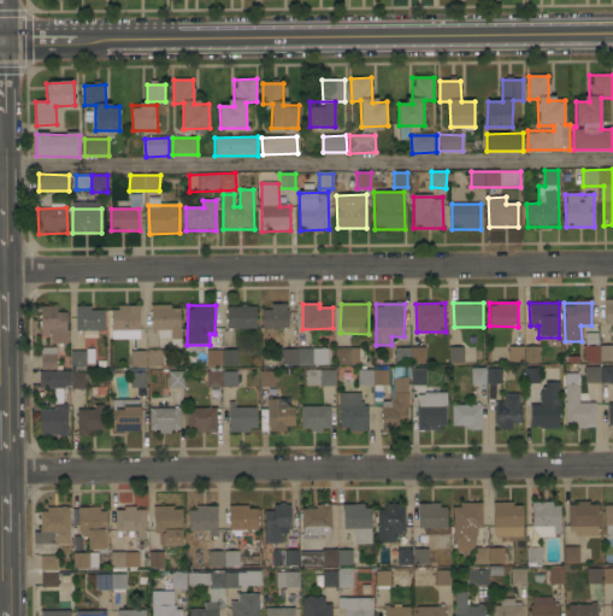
[(41,306),(41,329),(52,329),(52,344),(68,344),(68,312),(58,312),(58,306),(41,306)]
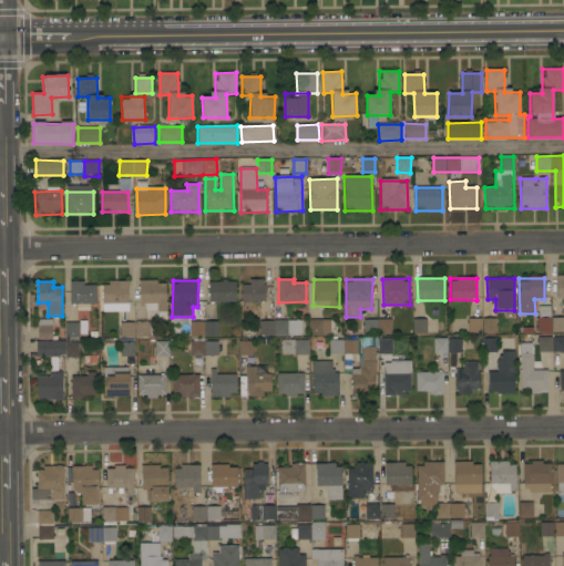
[(166,281),(139,281),(140,304),(157,304),(157,311),(166,310),(166,281)]
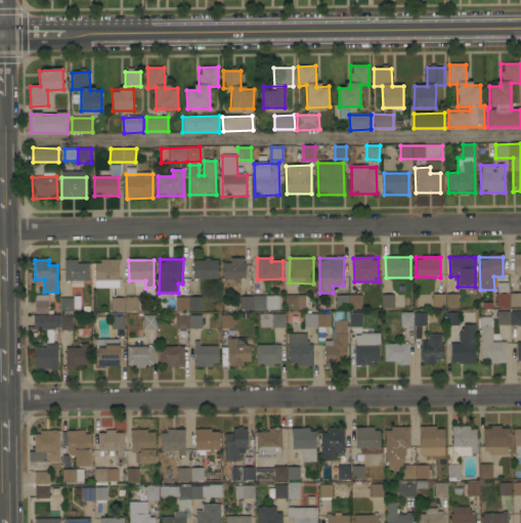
[(218,260),(193,260),(193,279),(217,279),(218,260)]
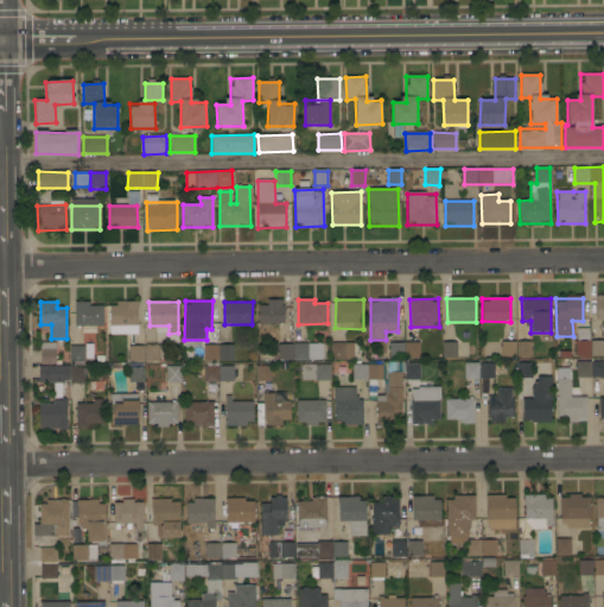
[(284,324),(284,303),(259,302),(259,324),(284,324)]
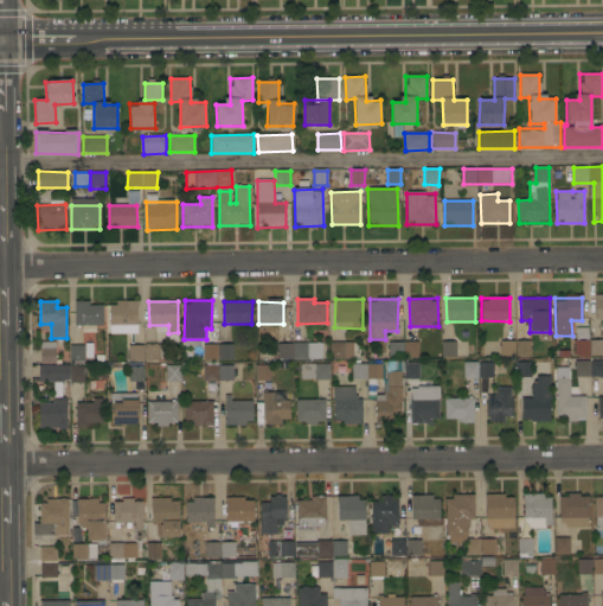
[(110,335),(139,333),(139,303),(110,303),(110,335)]
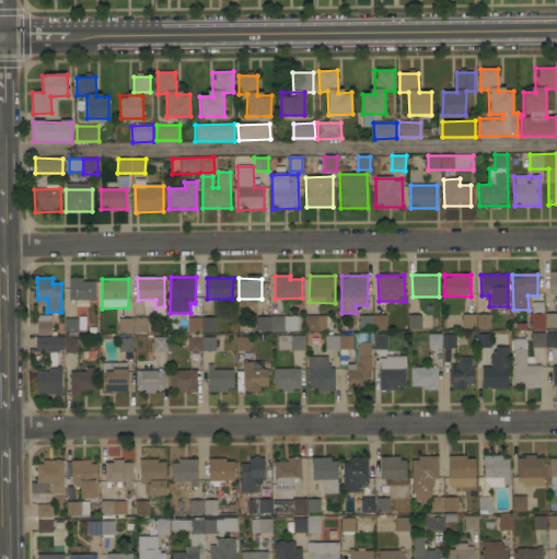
[(95,280),(70,280),(70,301),(96,300),(95,280)]
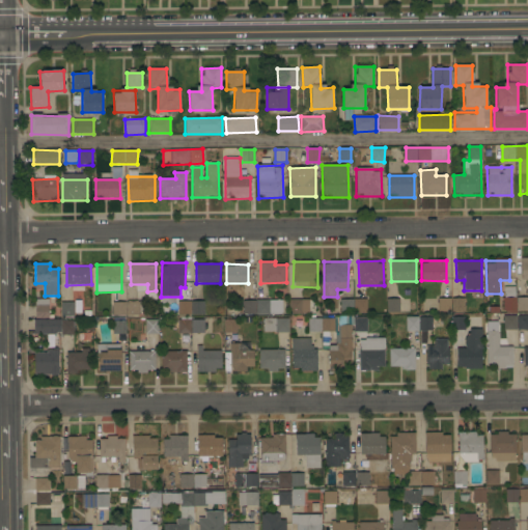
[(527,298),(515,298),(515,287),(504,288),(504,312),(527,311),(527,298)]
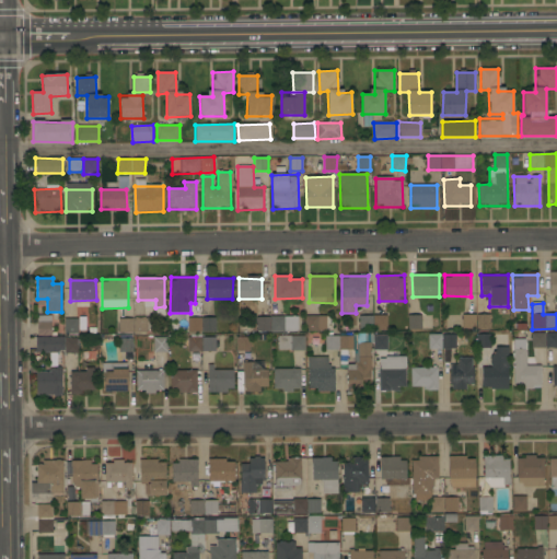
[(463,329),(491,328),(490,314),(463,315),(463,329)]
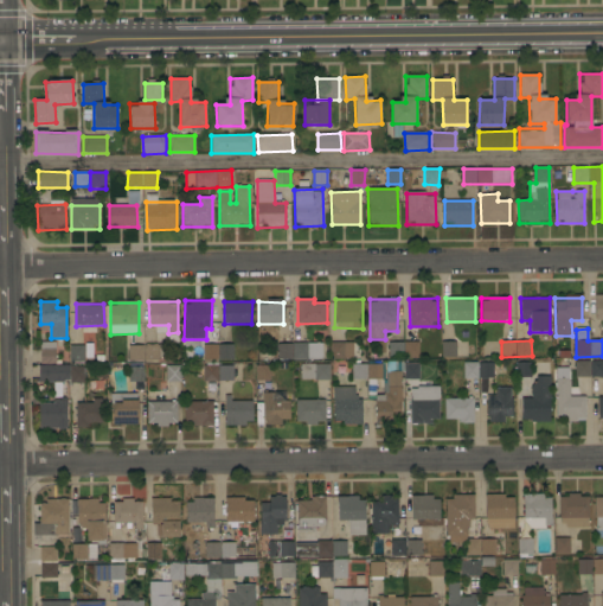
[(42,364),(57,364),(56,343),(42,343),(42,364)]
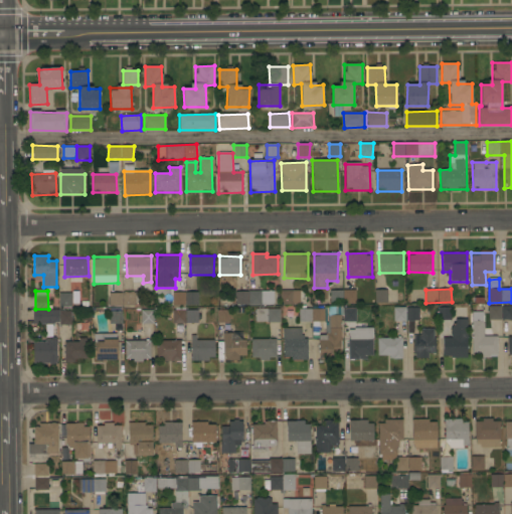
[(235,292),(236,305),(274,304),(274,291),(235,292)]
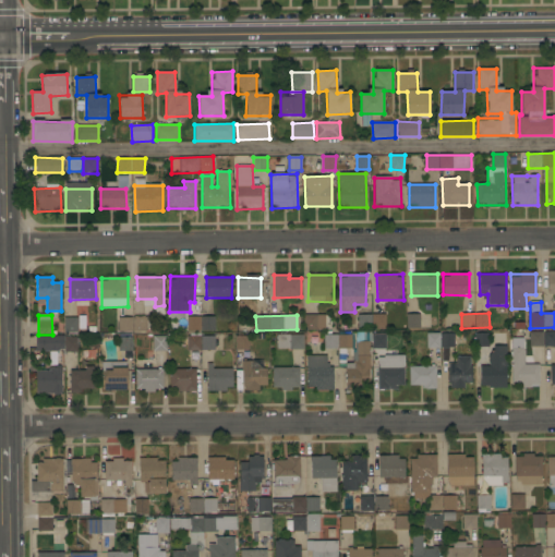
[(325,315),(304,315),(304,330),(325,329),(325,315)]
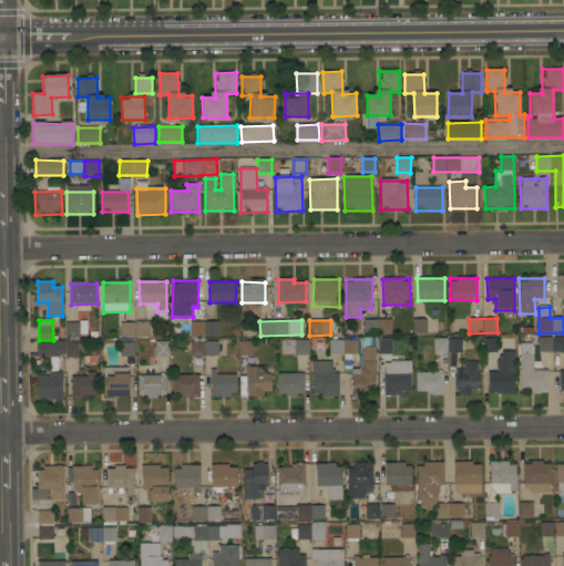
[(391,320),(379,320),(379,335),(392,335),(391,320)]
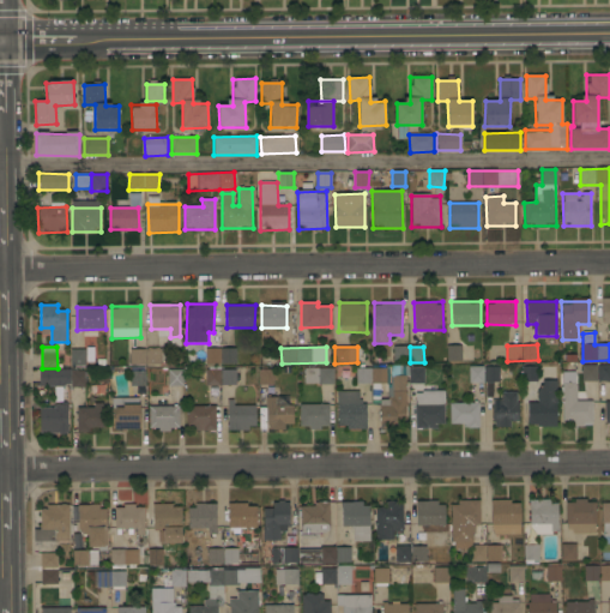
[(206,365),(236,364),(236,348),(206,349),(206,365)]
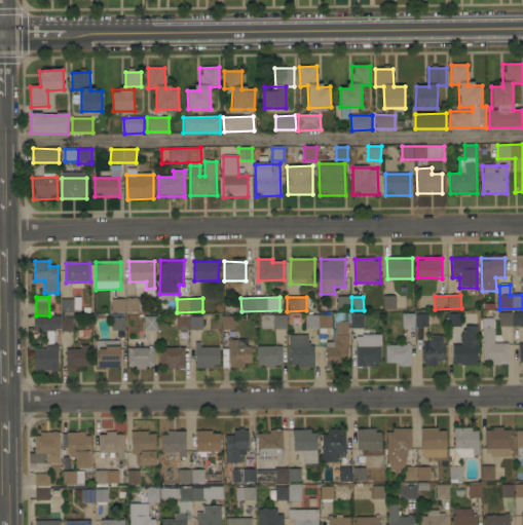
[(61,313),(73,313),(73,299),(61,300),(61,313)]
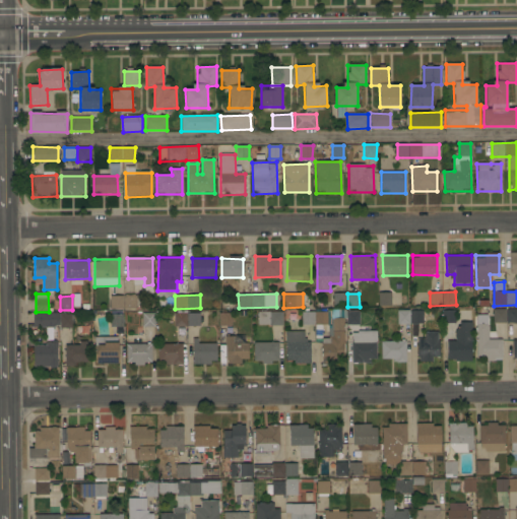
[(136,309),(137,296),(112,296),(111,309),(136,309)]
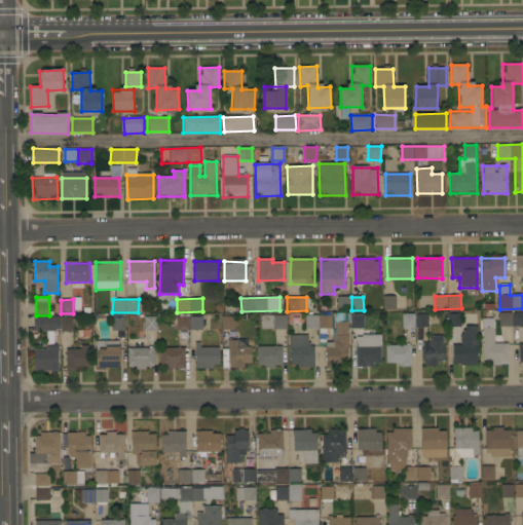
[(383,300),(383,310),(396,309),(395,300),(383,300)]
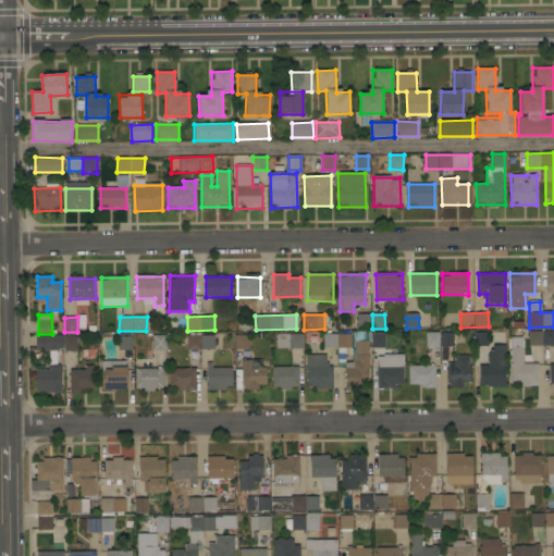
[(426,347),(453,347),(454,333),(427,332),(426,347)]
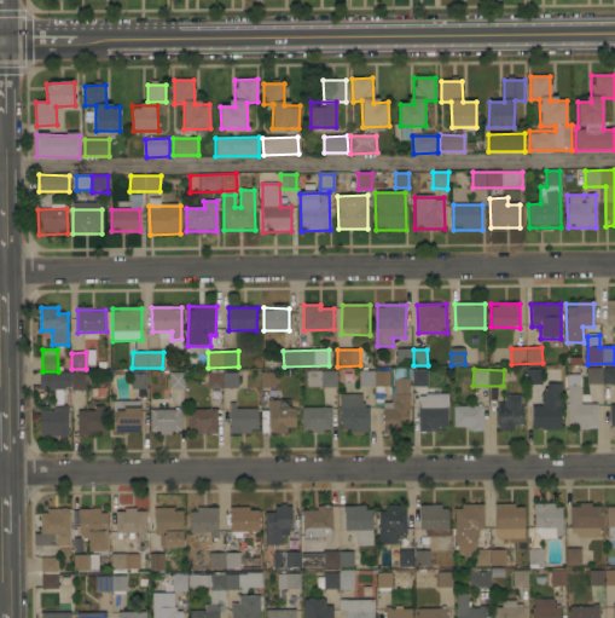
[(541,385),(543,370),(527,369),(527,385),(541,385)]
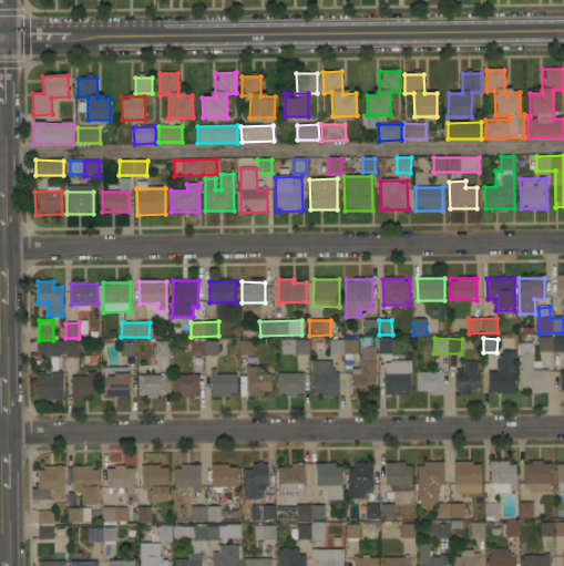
[(563,338),(537,338),(539,353),(563,352),(563,338)]
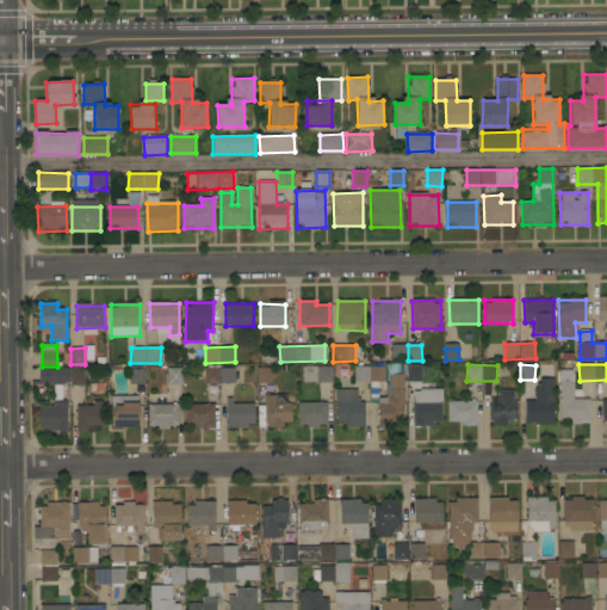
[(422,365),(408,365),(408,382),(422,382),(422,365)]
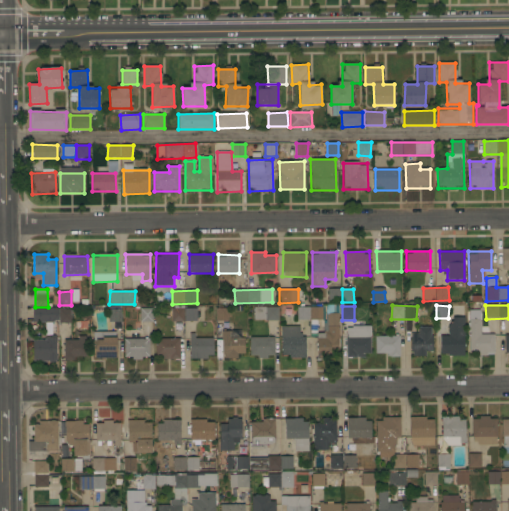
[(279,307),(254,307),(254,320),(279,320),(279,307)]
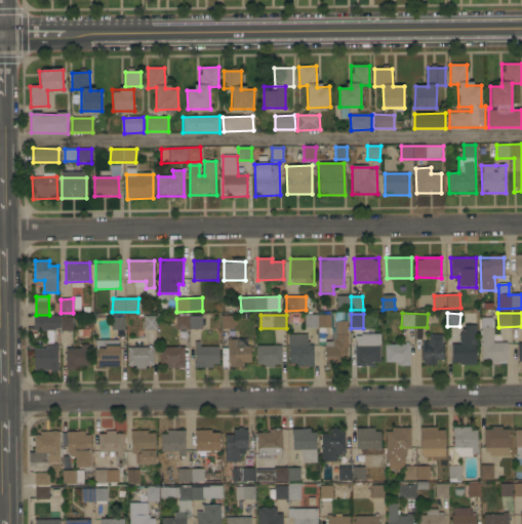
[(330,315),(306,315),(306,328),(329,328),(330,315)]
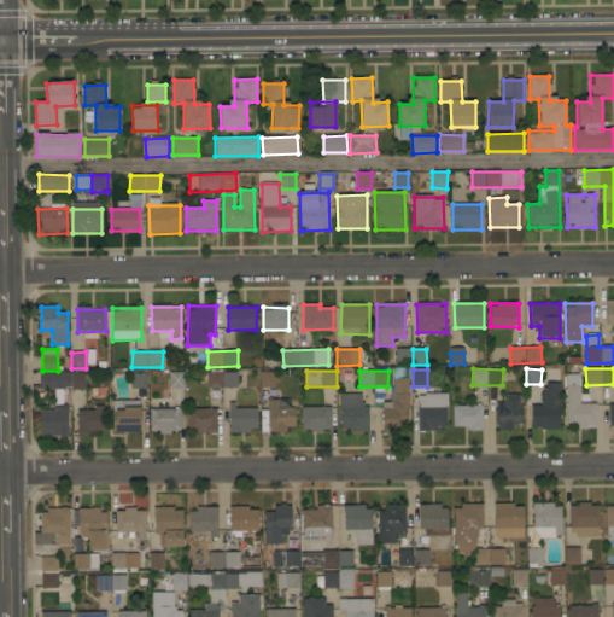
[(71,372),(40,373),(40,389),(72,388),(71,372)]
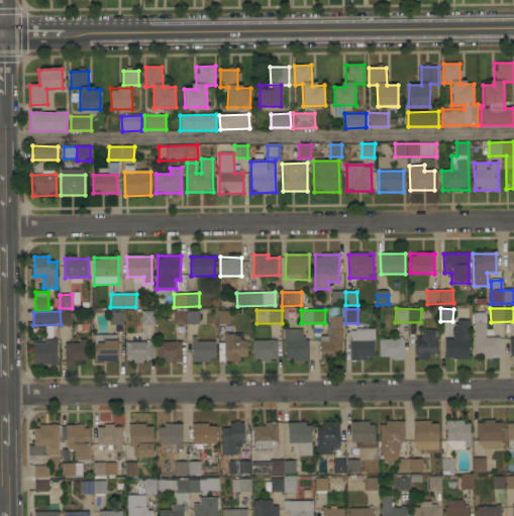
[(153,312),(142,311),(142,325),(153,325),(153,312)]
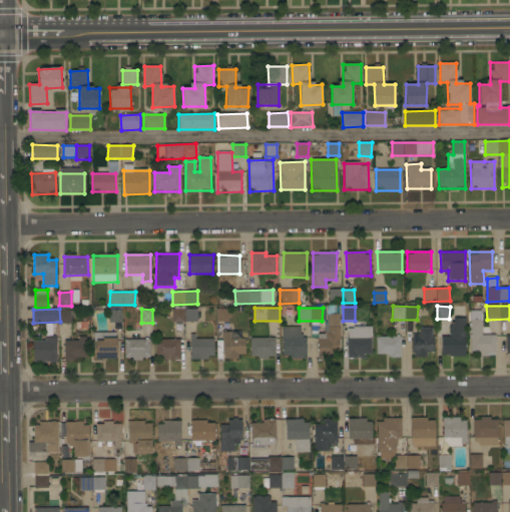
[(197,309),(172,310),(172,322),(197,322),(197,309)]
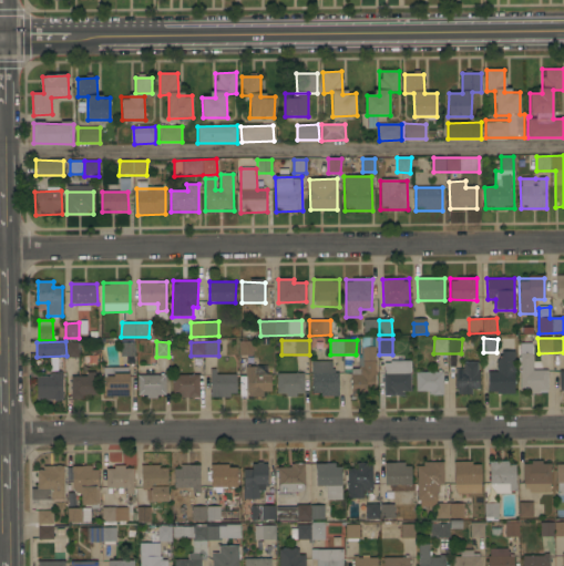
[(135,357),(135,342),(123,342),(123,357),(135,357)]
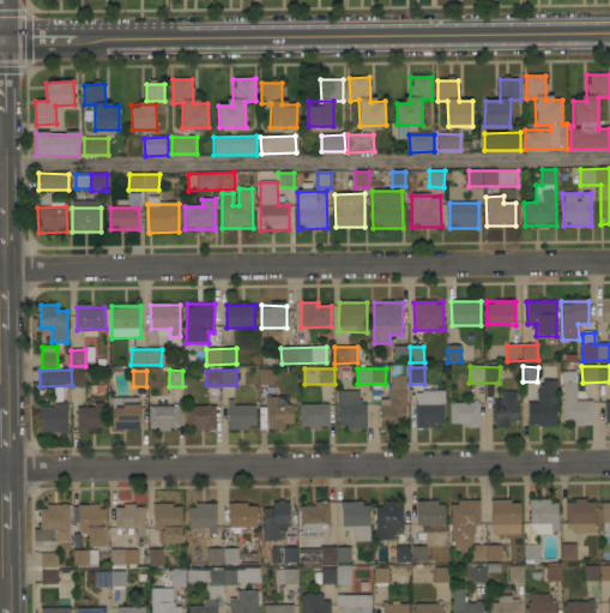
[(259,384),(272,384),(272,371),(259,371),(259,384)]
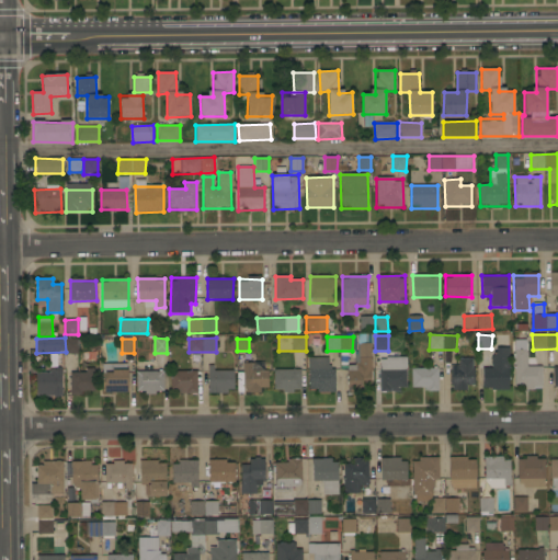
[(348,366),(348,388),(373,388),(372,343),(359,344),(359,366),(348,366)]
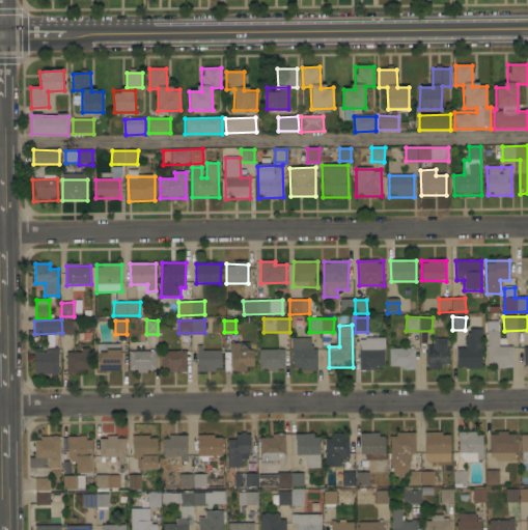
[(482,368),(481,329),(466,330),(466,349),(457,349),(457,369),(482,368)]
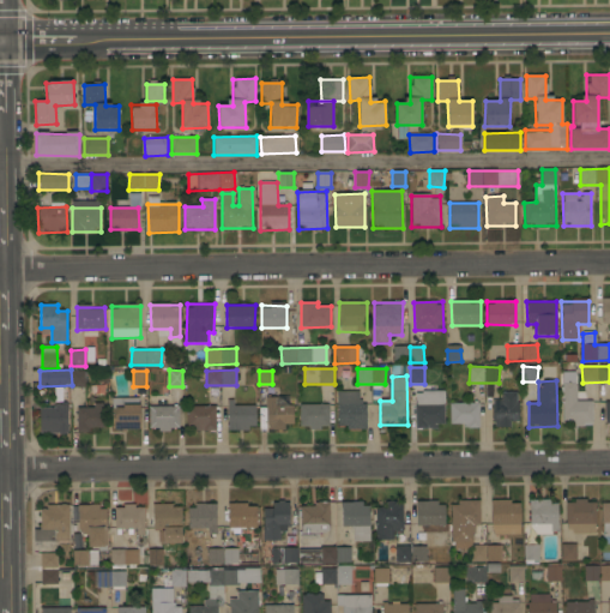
[(562,426),(592,427),(593,402),(577,402),(577,383),(563,383),(562,426)]
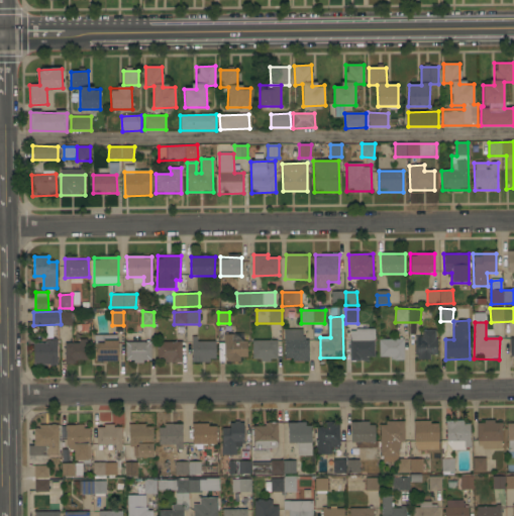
[(284,360),(308,362),(309,340),(302,340),(303,330),(285,329),(284,360)]
